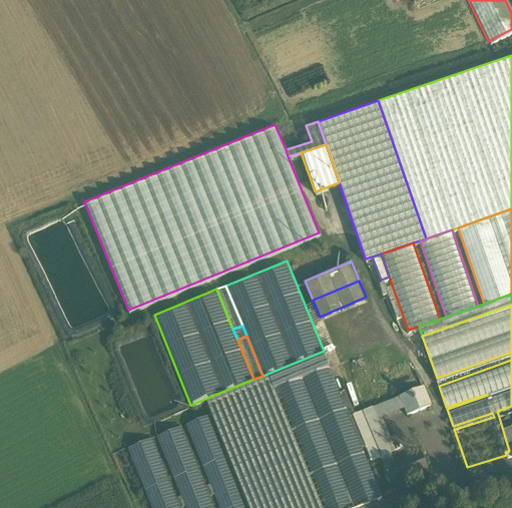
[(329,364),(324,351),(270,373),(275,385),(329,364)]
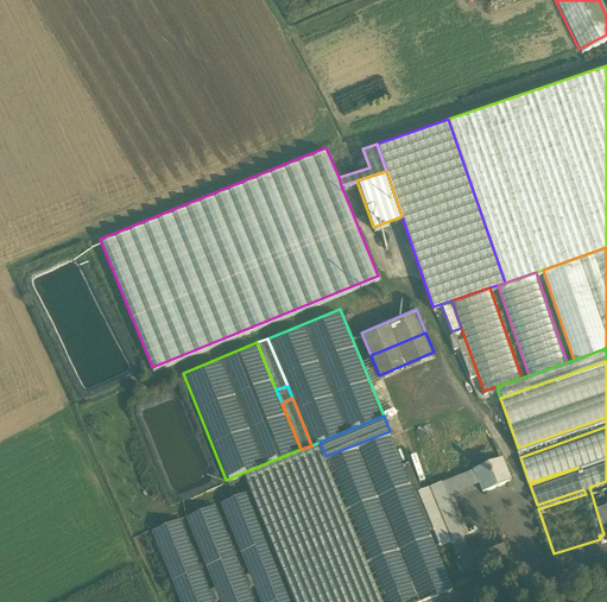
[(353,527),(347,530),(352,543),(358,540),(381,601),(409,601),(412,601),(451,585),(428,526),(403,461),(390,431),(326,456),(353,527)]
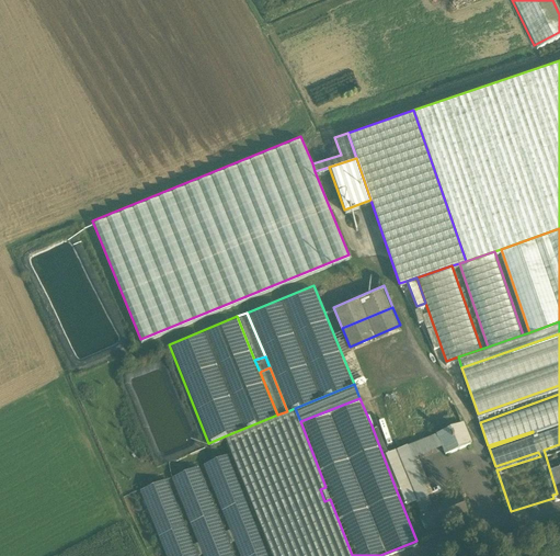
[(277,415),(224,437),(229,451),(231,450),(258,515),(261,513),(235,447),(263,437),(288,500),(292,499),(266,435),(295,424),(320,489),(326,487),(300,421),(295,408),(287,411),(277,415)]
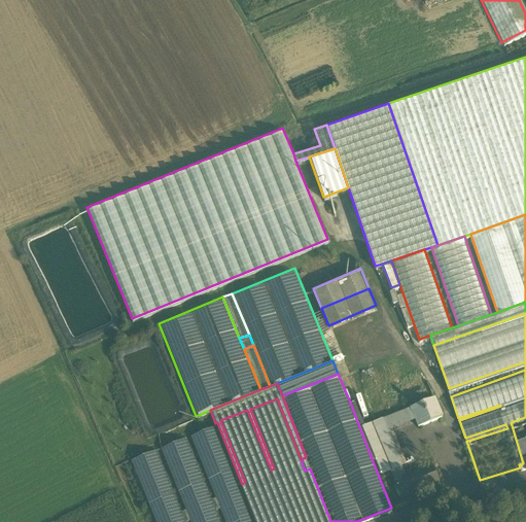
[(414,417),(417,424),(441,415),(433,395),(409,405),(414,417)]
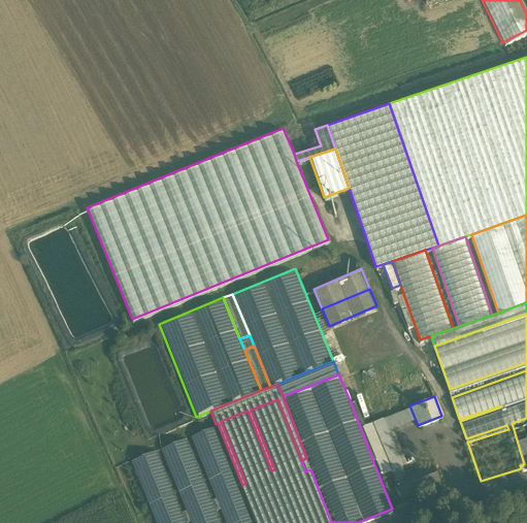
[(371,457),(375,456),(363,424),(365,423),(355,398),(350,400),(371,457)]
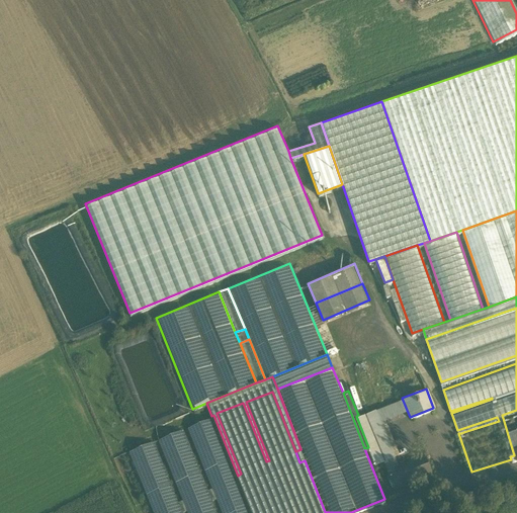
[(319,512),(299,462),(295,451),(272,392),(246,402),(269,460),(266,461),(270,475),(274,473),(289,512),(319,512)]
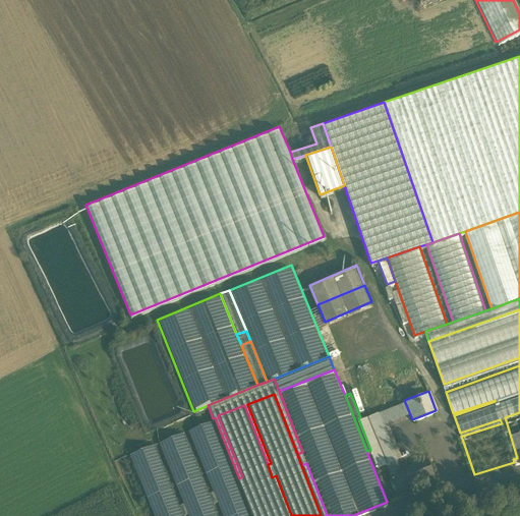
[(404,400),(379,410),(383,422),(409,412),(404,400)]
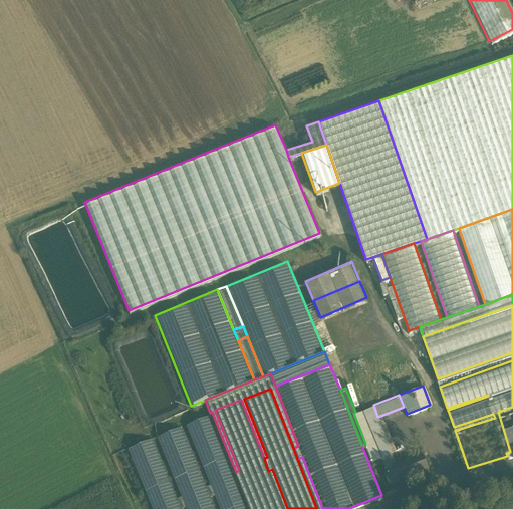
[(283,508),(268,471),(264,458),(241,400),(215,410),(239,470),(253,508),(283,508)]
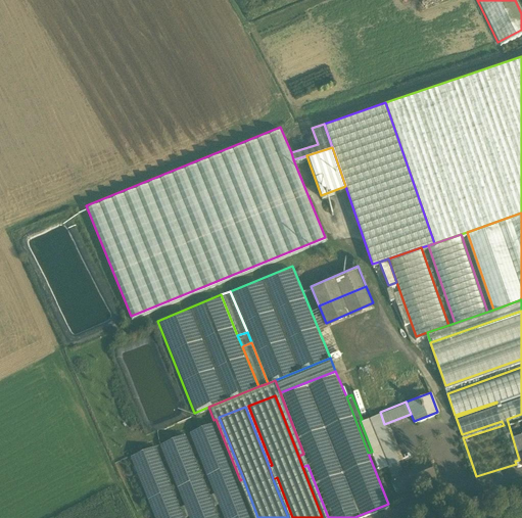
[(380,412),(362,419),(360,420),(372,452),(378,467),(387,463),(394,461),(398,459),(384,424),(380,412)]
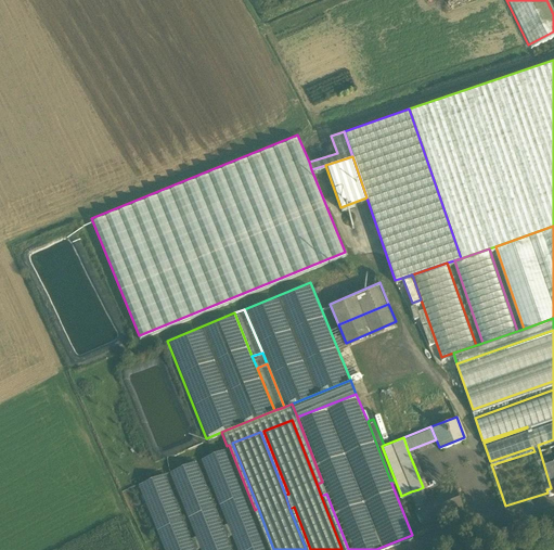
[(553,442),(539,448),(551,488),(546,489),(548,493),(553,490),(553,442)]
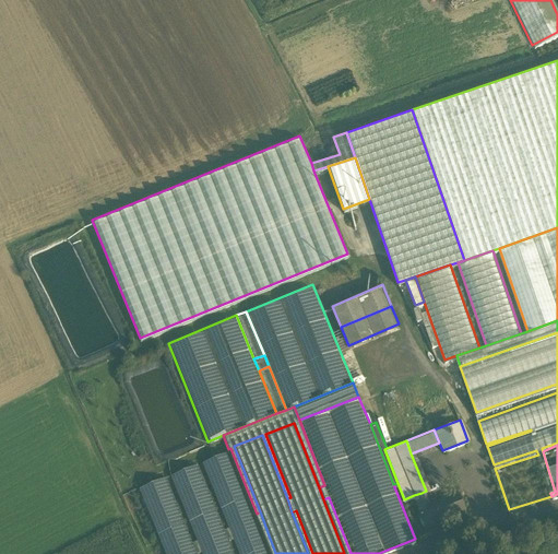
[(272,553),(257,514),(230,448),(228,449),(202,459),(228,525),(224,526),(229,538),(233,537),(239,553),(272,553)]
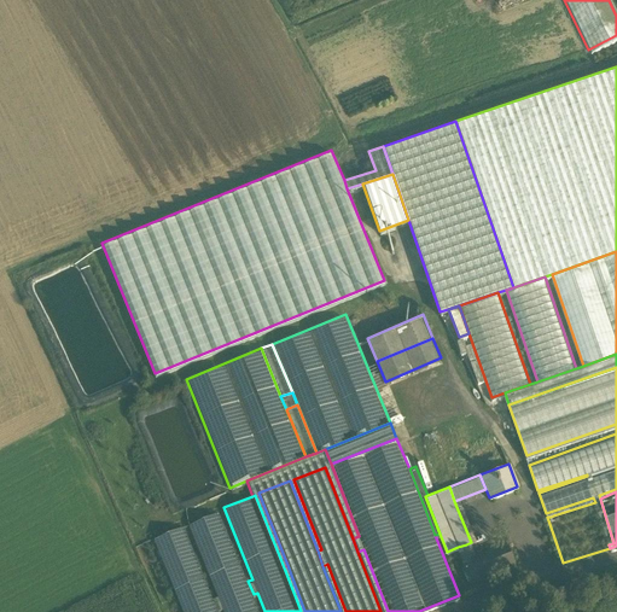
[(549,512),(551,517),(553,516),(595,502),(593,497),(549,512)]
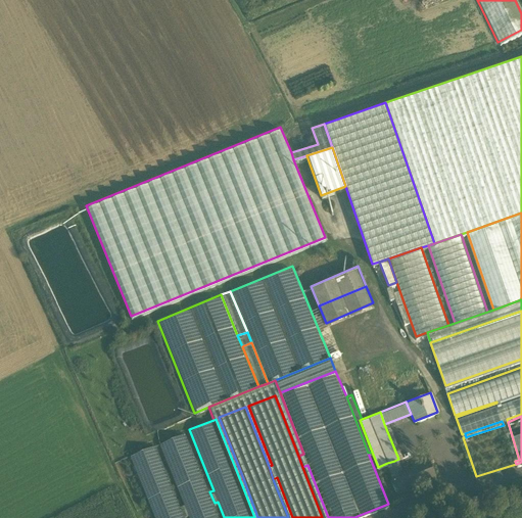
[(220,517),(215,503),(209,491),(186,431),(159,441),(183,503),(180,504),(184,515),(188,514),(189,517),(220,517)]
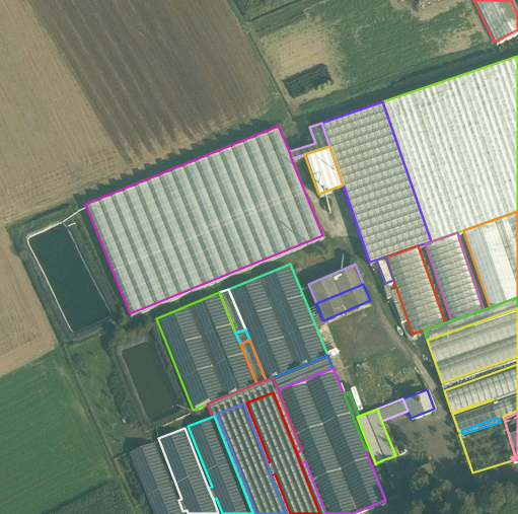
[(183,513),(182,511),(178,500),(155,439),(129,450),(153,513),(183,513)]
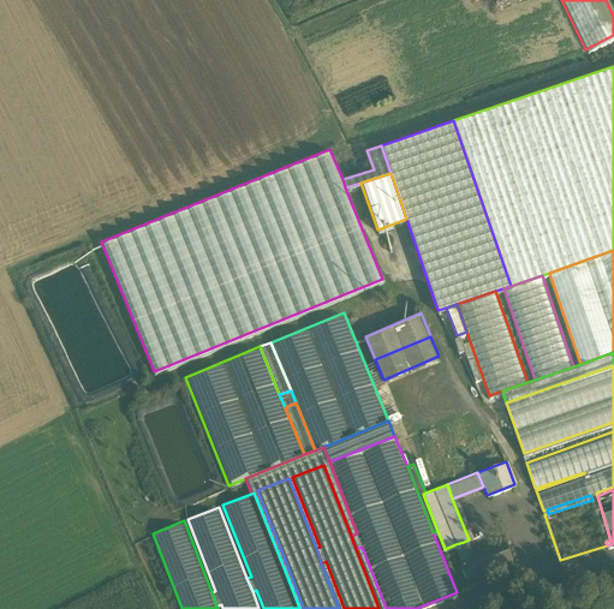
[(475,572),(476,573),(496,565),(512,559),(508,551),(505,541),(493,544),(478,550),(469,554),(464,542),(455,544),(462,560),(463,561),(470,559),(475,572)]
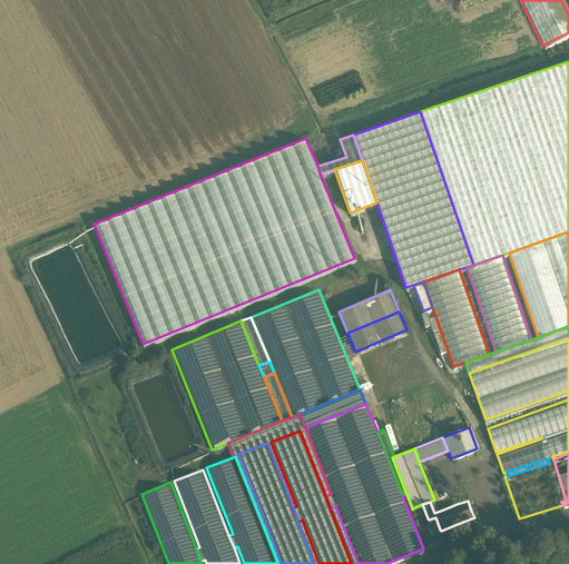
[(357,563),(335,506),(330,508),(351,563),(319,563),(302,520),(297,522),(314,563),(357,563)]
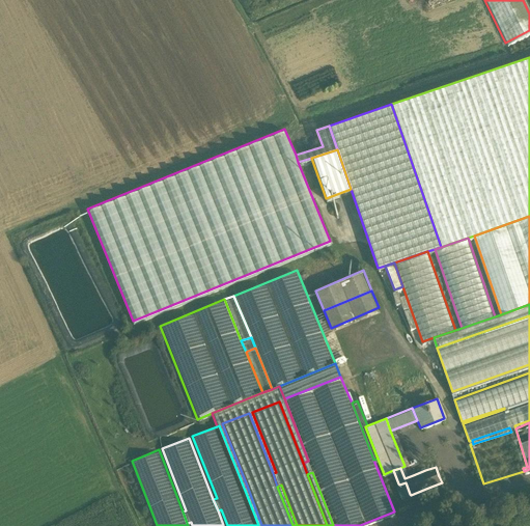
[(406,482),(399,485),(396,486),(400,497),(410,494),(406,482)]
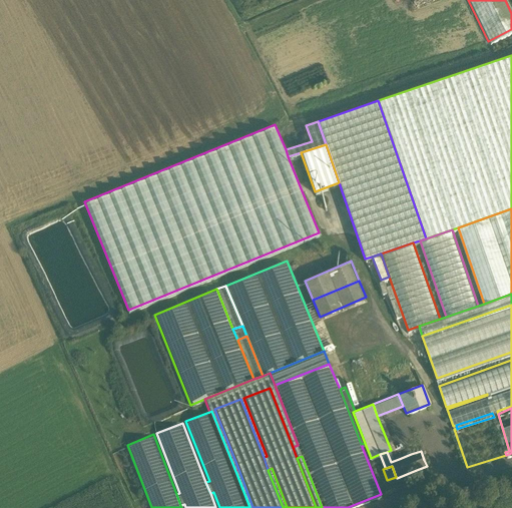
[(252,507),(238,469),(235,471),(249,507),(252,507)]
